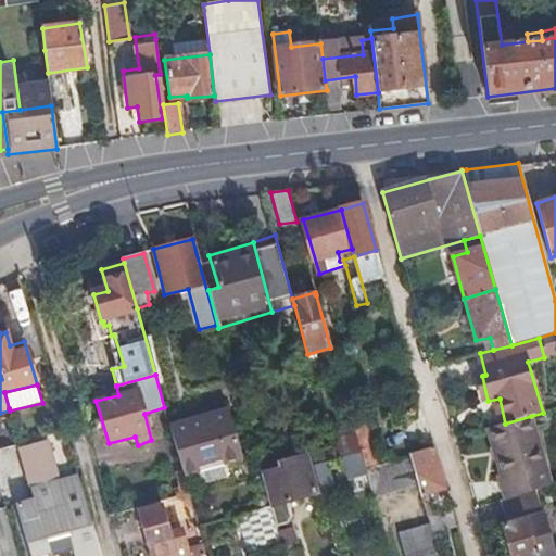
[(180,464),(184,475),(240,458),(228,411),(185,422),(187,430),(172,433),(180,464)]
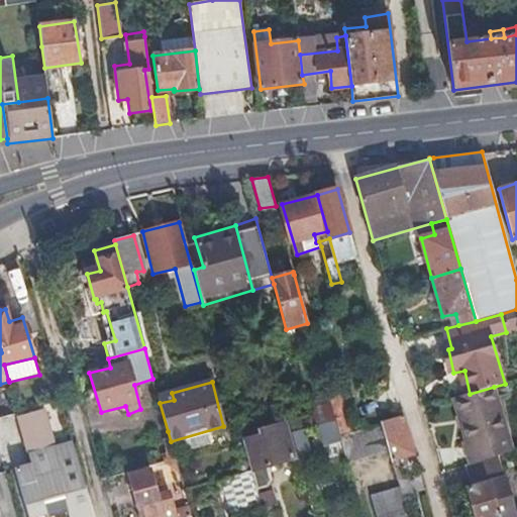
[(334,382),(324,385),(330,405),(335,421),(338,434),(348,431),(334,382)]
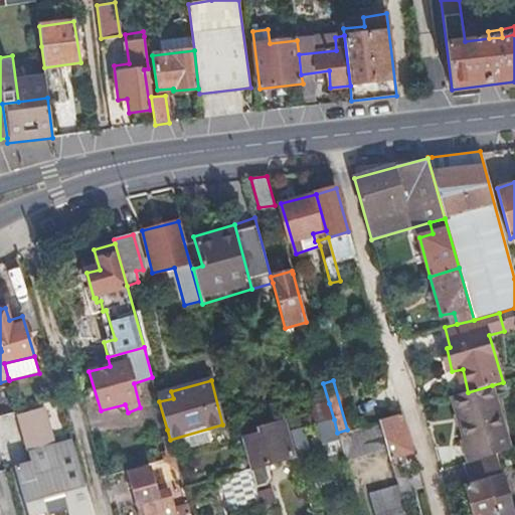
[(468,392),(455,396),(466,439),(460,440),(467,463),(494,456),(510,452),(509,447),(492,385),(468,392)]
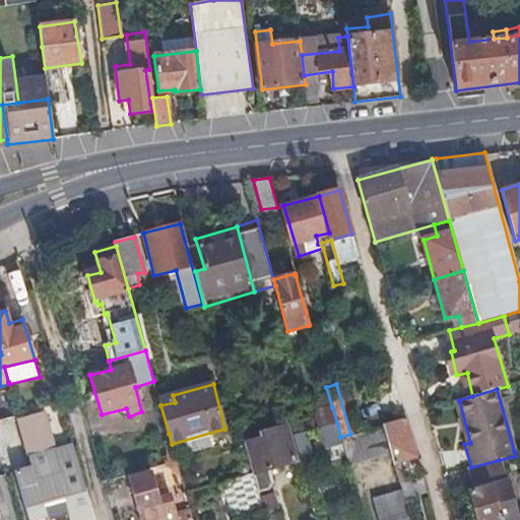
[(173,395),(158,399),(160,405),(175,402),(173,395)]
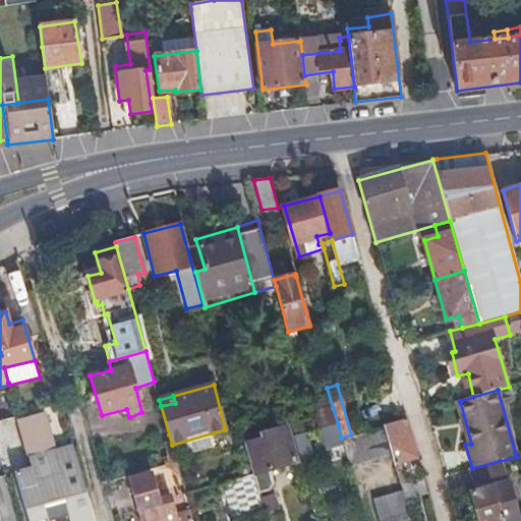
[(320,411),(324,428),(338,424),(333,408),(320,411)]
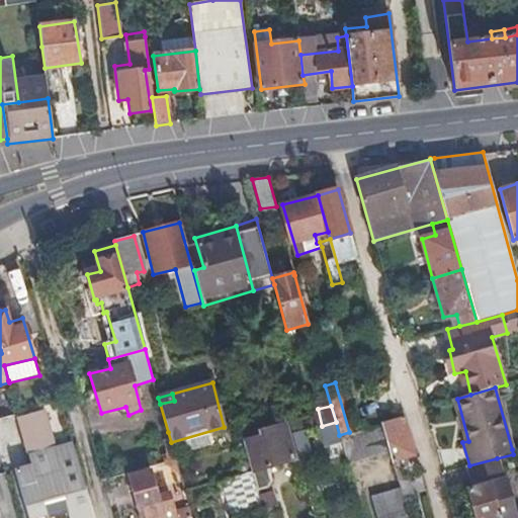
[(309,412),(313,428),(322,426),(318,409),(309,412)]
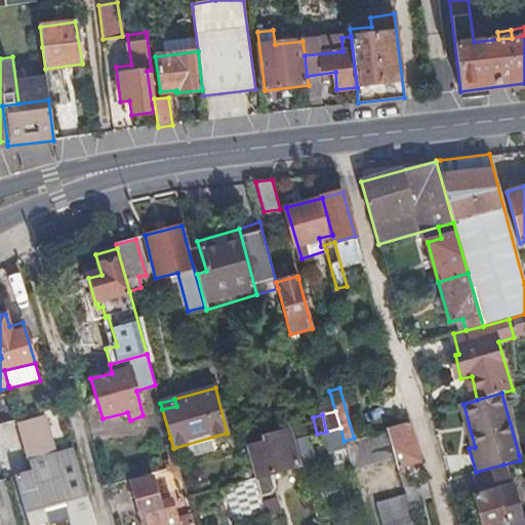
[(93,524),(76,459),(73,447),(56,452),(46,417),(19,426),(29,458),(33,472),(15,476),(30,524),(93,524)]
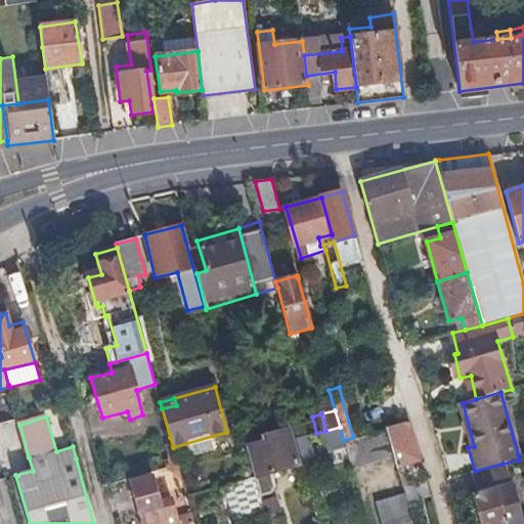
[(420,462),(408,422),(386,428),(394,456),(397,465),(402,464),(403,466),(420,462)]
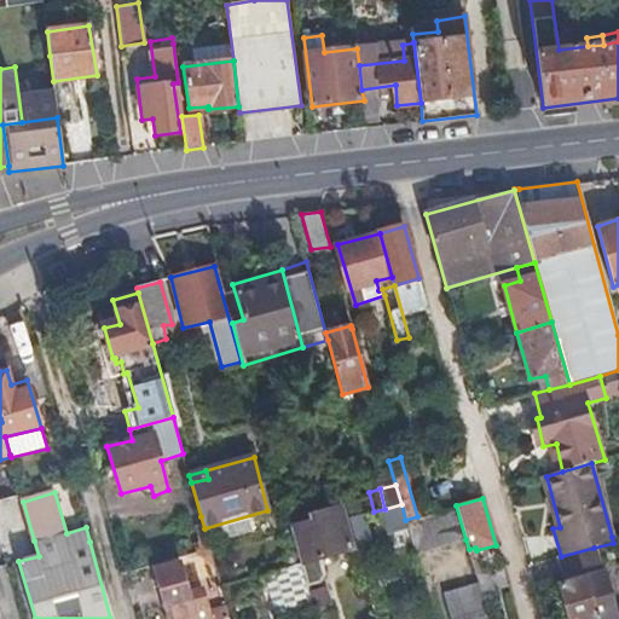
[(456,505),(417,516),(405,520),(415,553),(466,539),(456,505)]
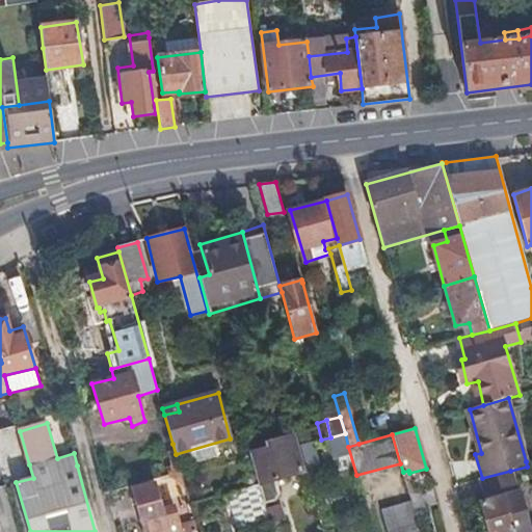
[(244,440),(257,485),(262,503),(274,499),(271,481),(300,474),(290,436),(257,446),(254,436),(244,440)]
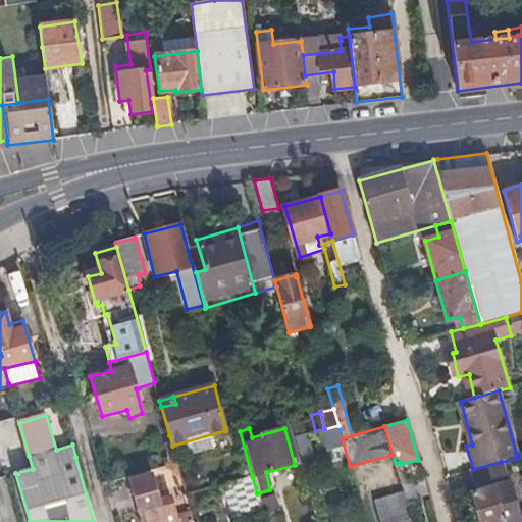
[(408,484),(402,464),(401,462),(396,463),(401,481),(402,486),(408,484)]
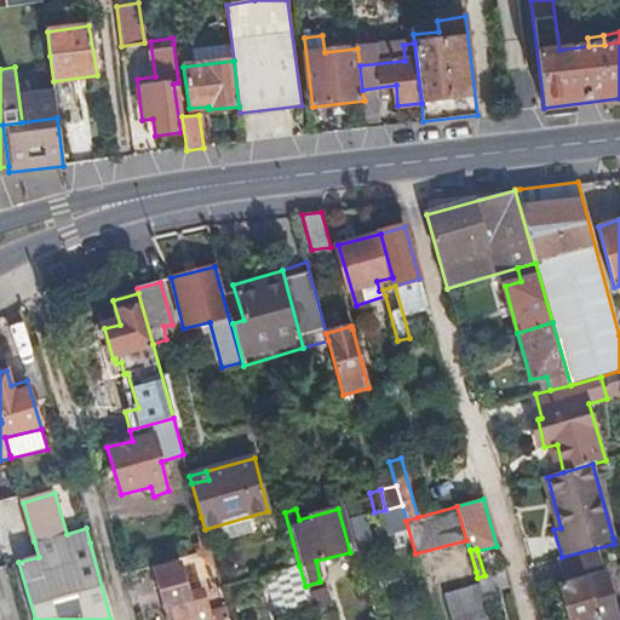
[(614,619),(595,549),(562,557),(557,560),(564,587),(557,590),(566,619),(614,619)]
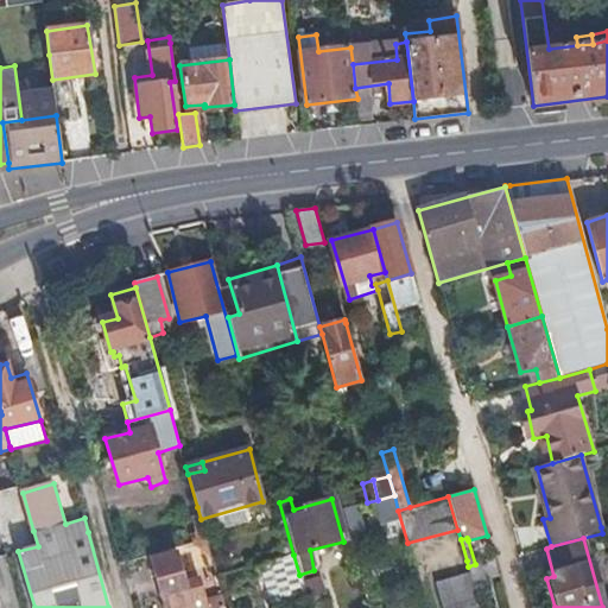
[(152,561),(164,607),(206,607),(197,583),(187,586),(178,553),(152,561)]
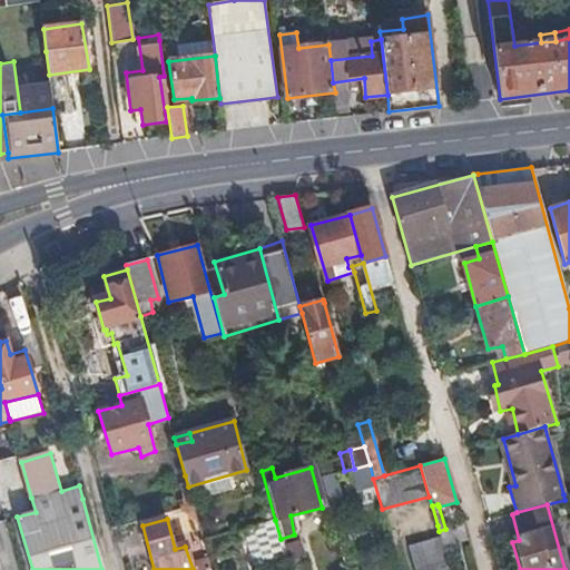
[(467,536),(463,524),(445,529),(439,531),(441,538),(442,542),(467,536)]
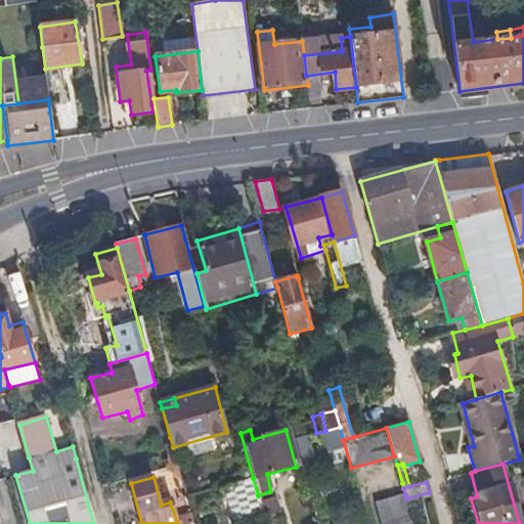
[(264,515),(280,511),(276,494),(260,498),(264,515)]
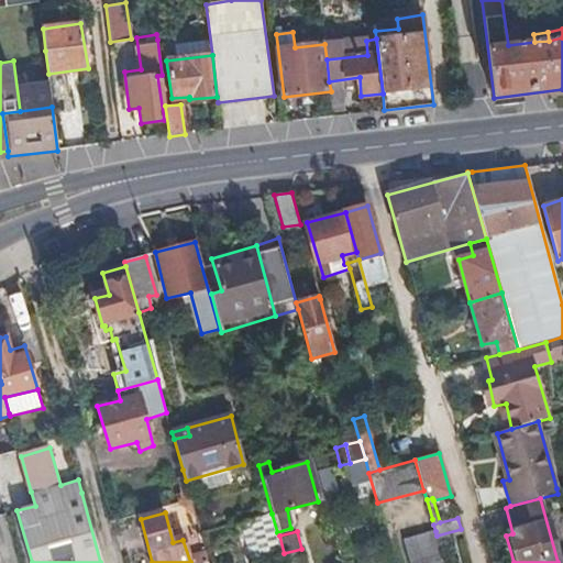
[(443,562),(437,536),(435,531),(405,540),(410,562),(443,562)]
